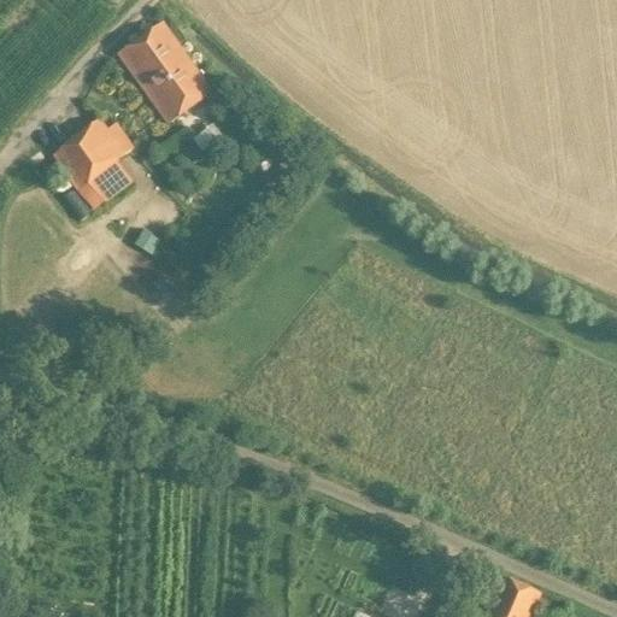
[(121,57),(150,97),(178,75),(176,74),(191,64),(164,27),(121,57)]
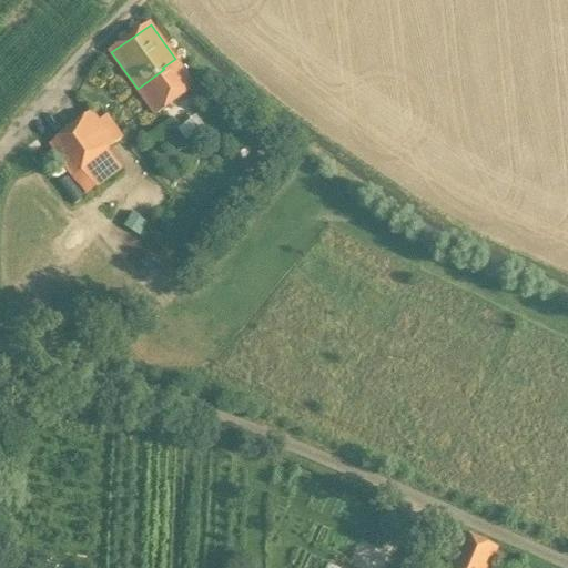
[(194,85),(175,59),(162,68),(164,69),(138,89),(155,114),(194,85)]
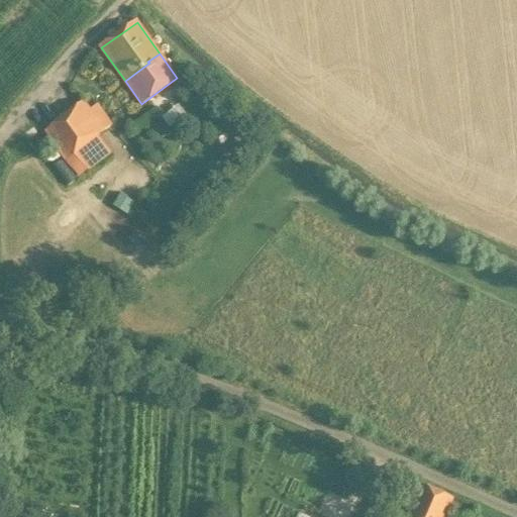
[(90,110),(84,102),(45,131),(66,161),(80,176),(89,170),(100,162),(111,153),(97,137),(105,131),(90,110)]
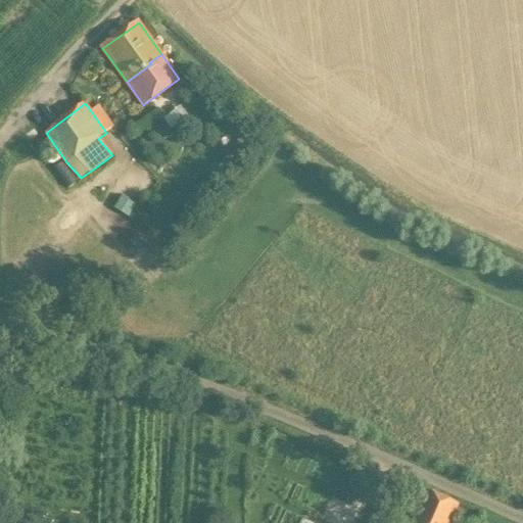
[(98,106),(91,111),(106,133),(113,128),(98,106)]
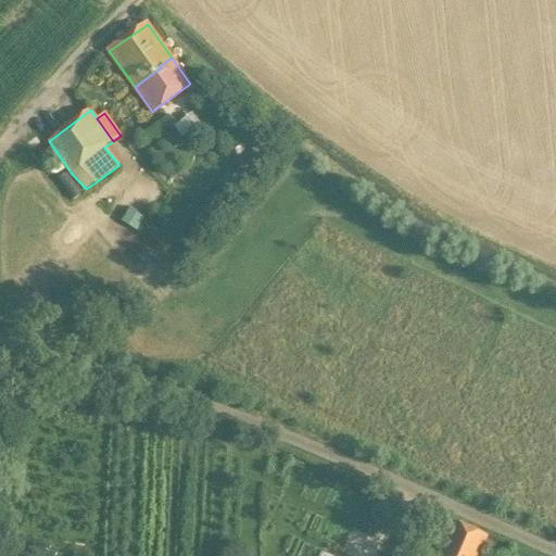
[(108,174),(96,182),(104,193),(116,185),(108,174)]
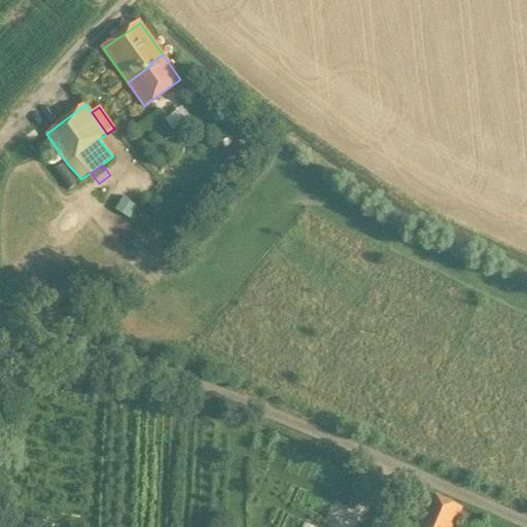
[(413,508),(423,513),(430,495),(421,491),(413,508)]
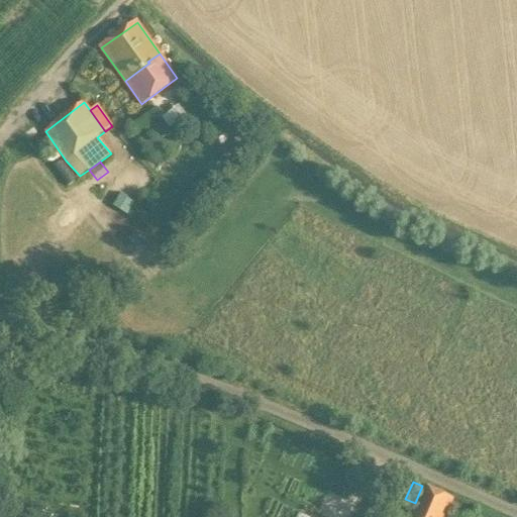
[(443,516),(452,498),(422,486),(415,503),(408,516),(443,516)]
